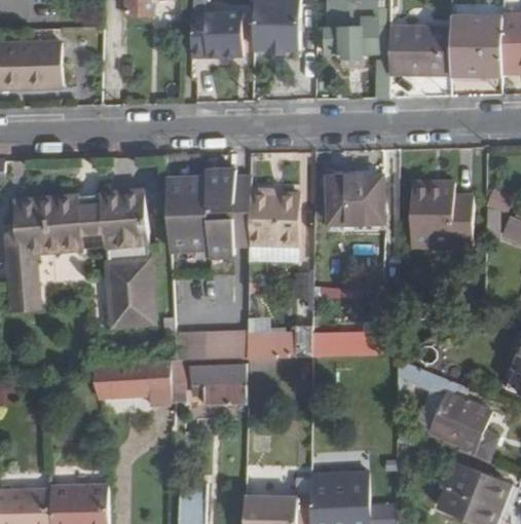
[(252,0),(252,47),(265,48),(265,51),(283,51),(283,48),(297,48),(298,0),(252,0)]
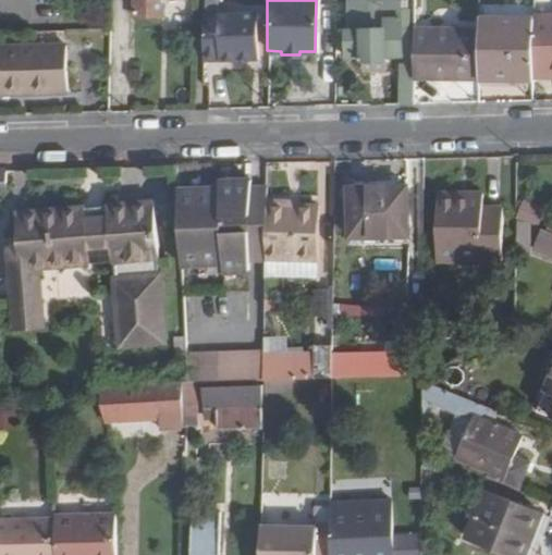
[(397,54),(396,0),(343,0),(343,50),(359,50),(359,58),(382,58),(382,54),(397,54)]
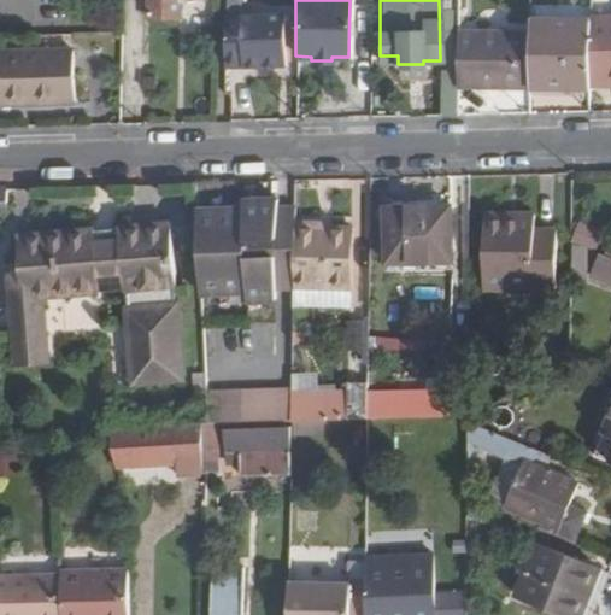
[(221,66),(282,65),(281,13),(264,13),(263,19),(238,19),(238,13),(221,13),(221,66)]
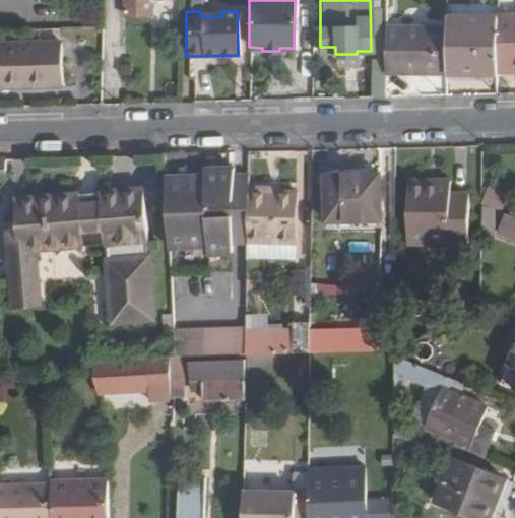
[(514,11),(494,12),(494,15),(494,69),(514,69),(514,11)]
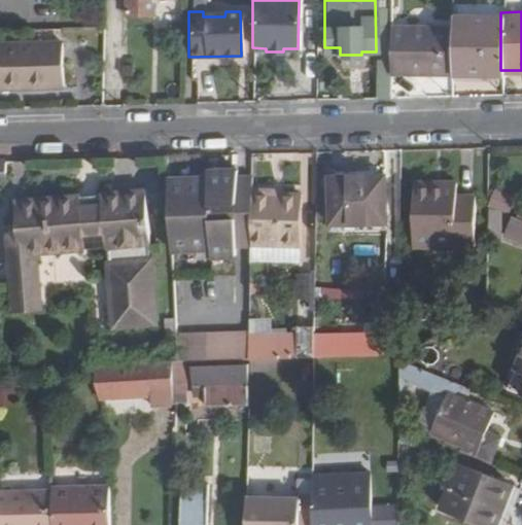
[(449,15),(449,27),(449,72),(500,73),(500,70),(500,15),(449,15)]
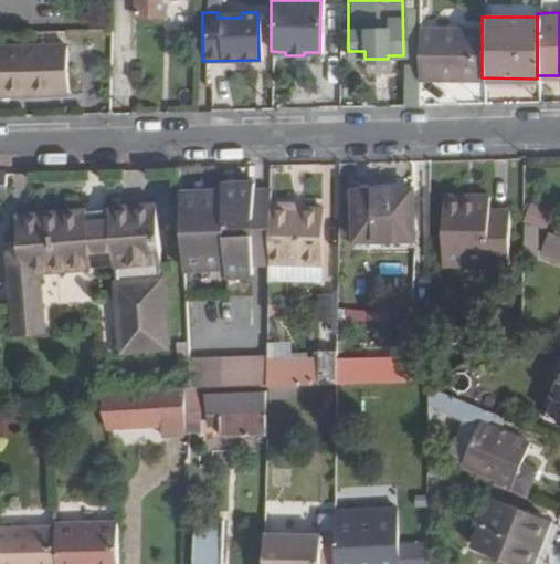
[(482,29),(415,28),(415,61),(414,76),(482,77),(482,29)]
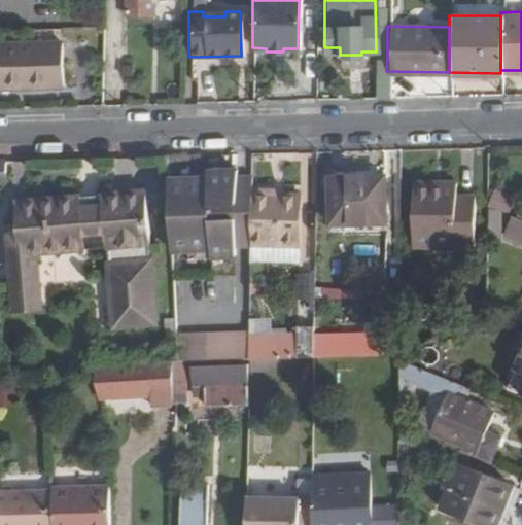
[(0,86),(61,84),(59,41),(0,42),(0,86)]
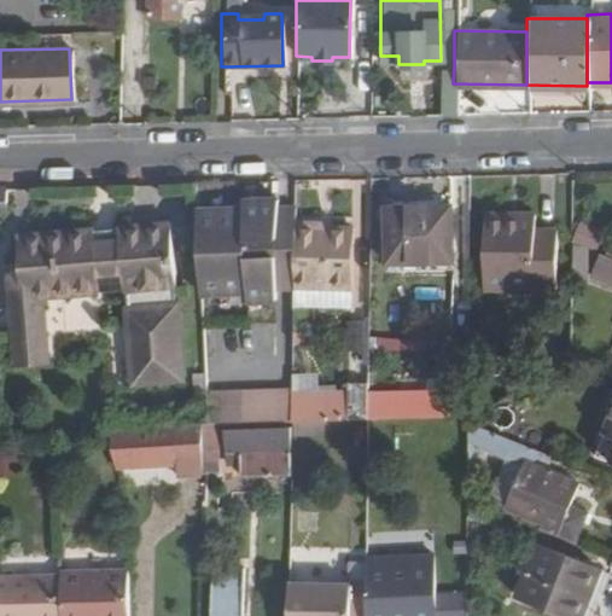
[(453,83),(454,67),(437,67),(436,110),(453,110),(453,83)]
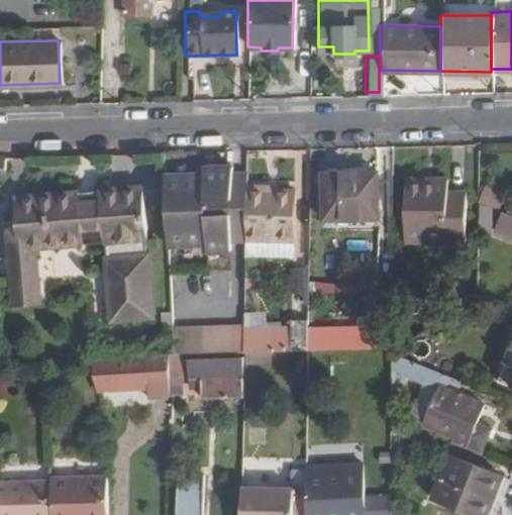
[(198,176),(163,179),(166,241),(204,240),(205,247),(227,247),(228,176),(229,169),(198,171),(198,176)]
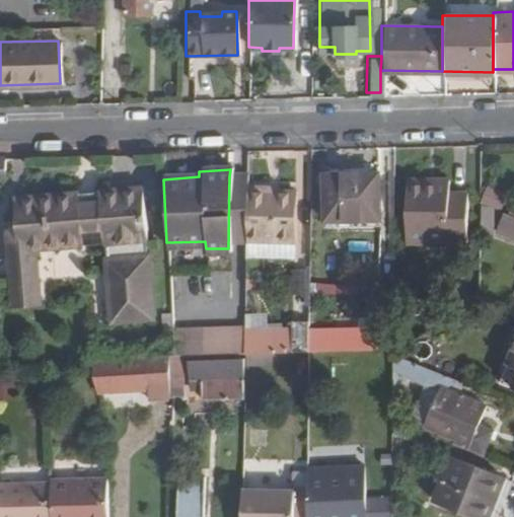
[(376,218),(375,172),(321,173),(322,219),(376,218)]
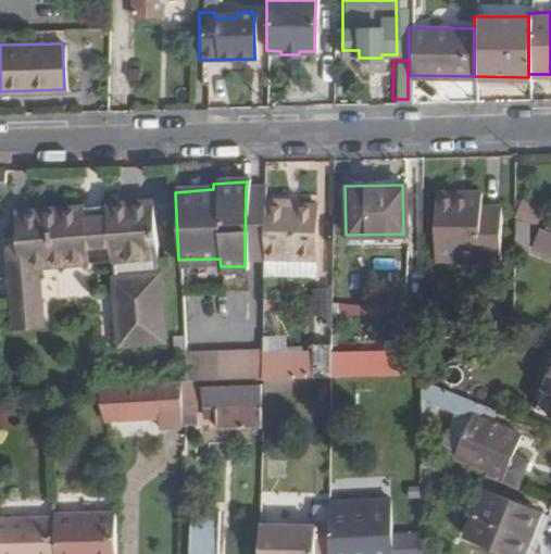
[(264,189),(246,189),(245,266),(262,266),(262,262),(264,203),(264,189)]
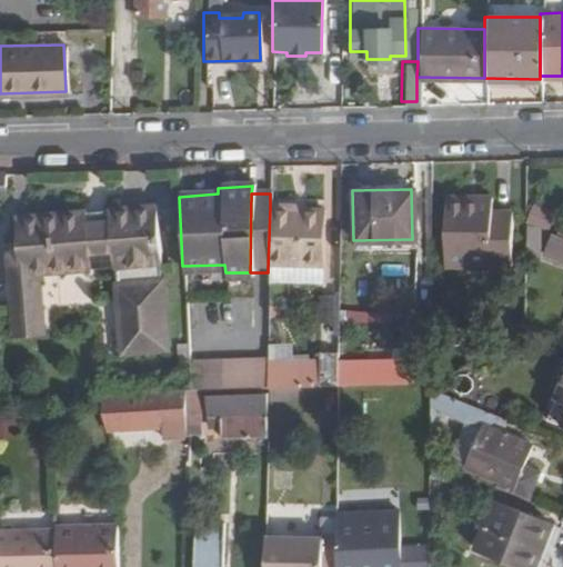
[(471,197),(471,201),(445,201),(444,256),(482,256),(482,265),(505,265),(506,210),(490,210),(490,197),(471,197)]
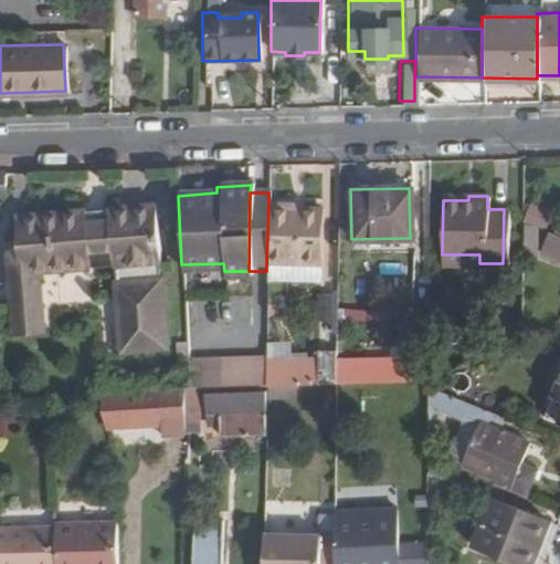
[(549,210),(528,201),(520,219),(536,226),(542,228),(549,210)]
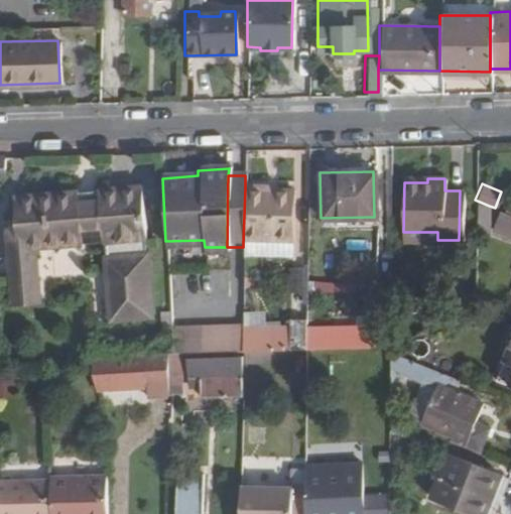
[(14,225),(5,226),(9,283),(37,281),(35,247),(51,246),(103,243),(104,256),(102,256),(107,322),(151,318),(146,254),(144,254),(143,239),(145,239),(141,185),(97,188),(97,194),(98,201),(78,202),(77,195),(77,190),(12,195),(14,225)]
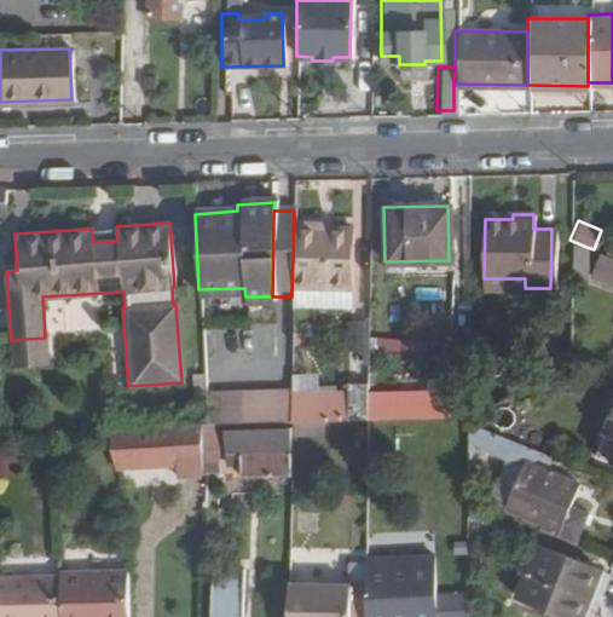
[(318,228),(294,226),(291,292),(347,294),(350,232),(318,232),(318,228)]
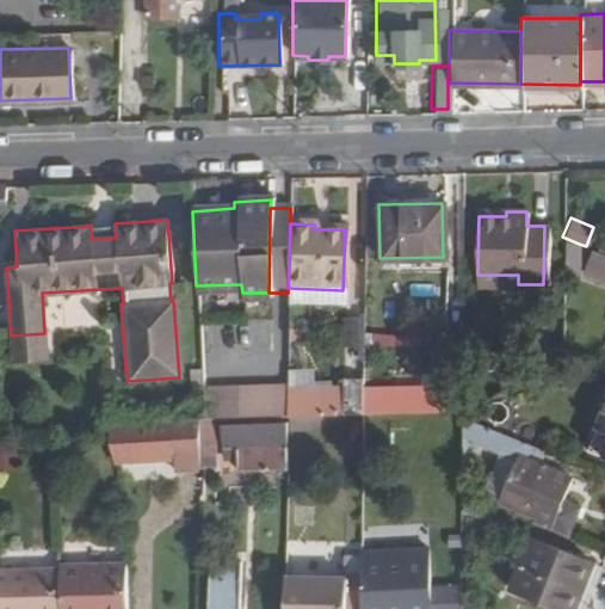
[(115,229),(91,231),(92,239),(116,238),(115,229)]
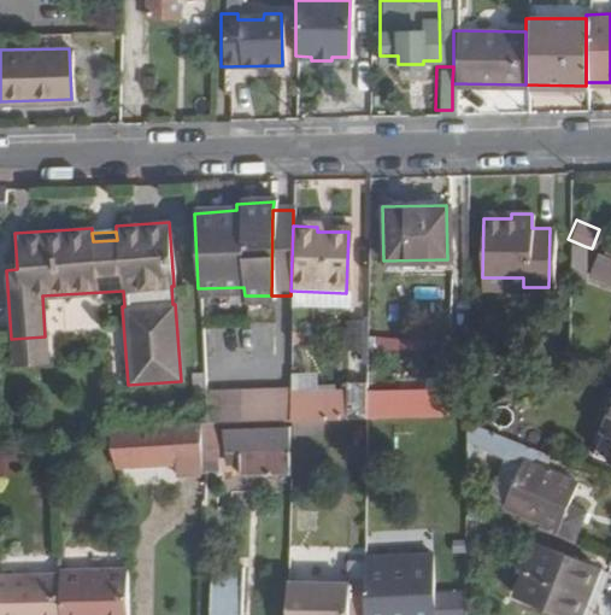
[(568,239),(567,239),(567,281),(583,280),(585,246),(568,239)]
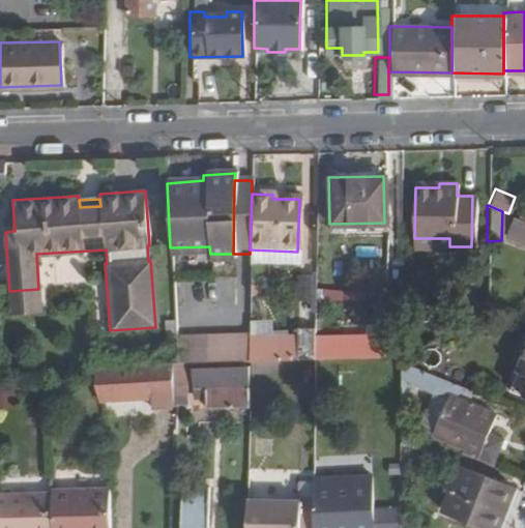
[(503,234),(524,243),(524,221),(513,215),(503,234)]
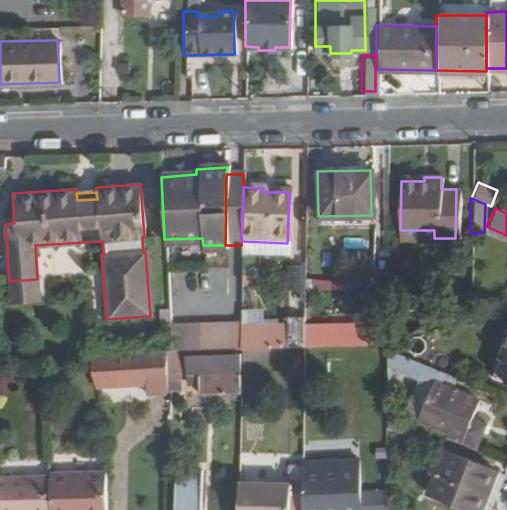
[(37,279),(9,281),(10,302),(39,300),(37,279)]
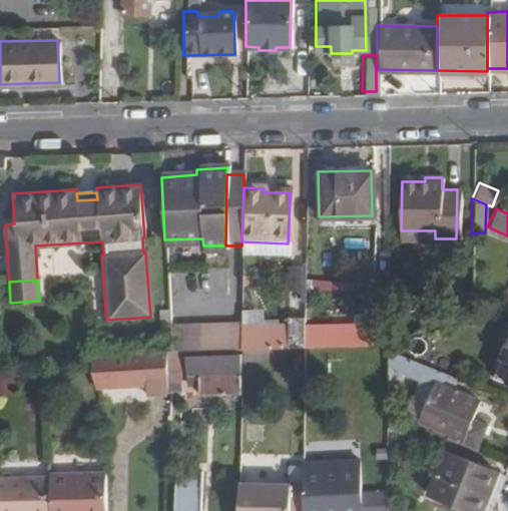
[(285,286),(284,313),(300,314),(301,286),(285,286)]
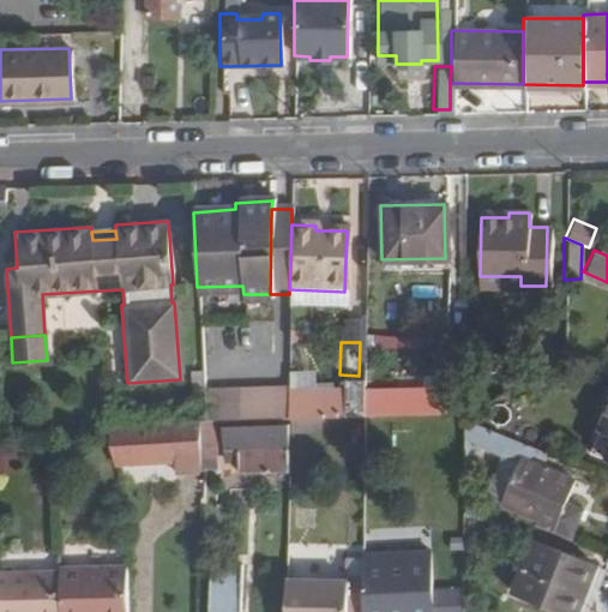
[(199,370),(187,370),(188,389),(199,388),(199,370)]
